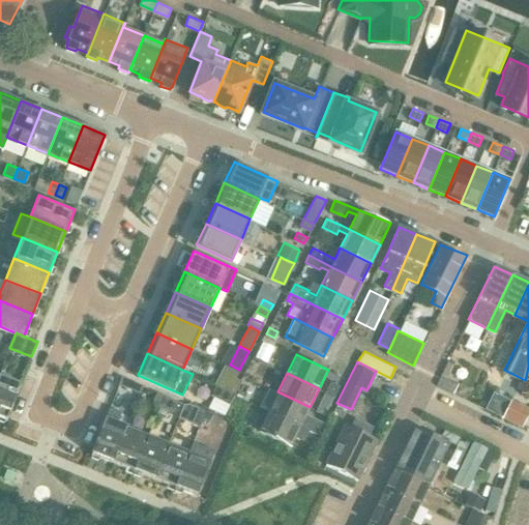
[(0,374),(0,415),(6,418),(21,382),(0,374)]
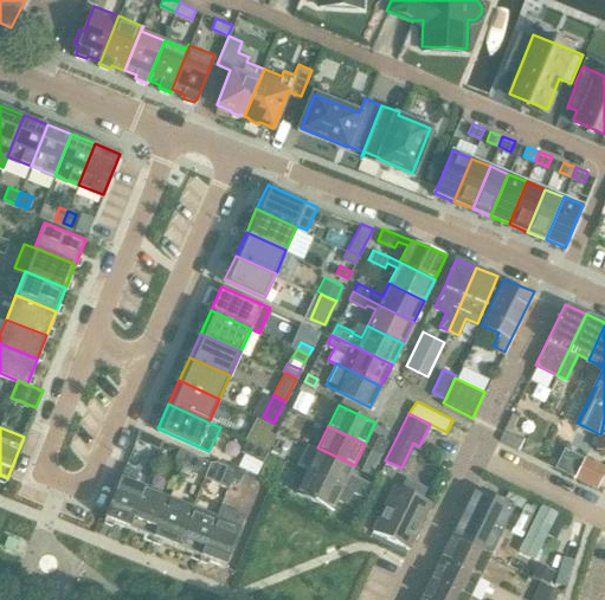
[(139,430),(136,437),(161,447),(163,439),(142,430),(140,428),(139,430)]
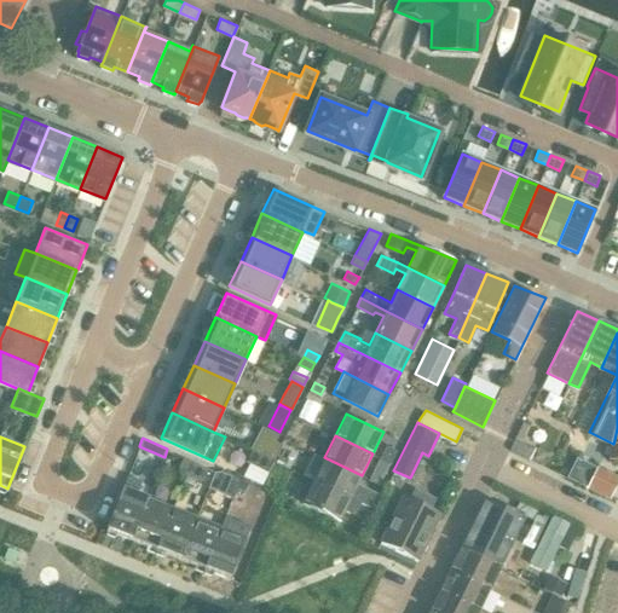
[(515,438),(510,447),(530,457),(535,447),(523,441),(515,438)]
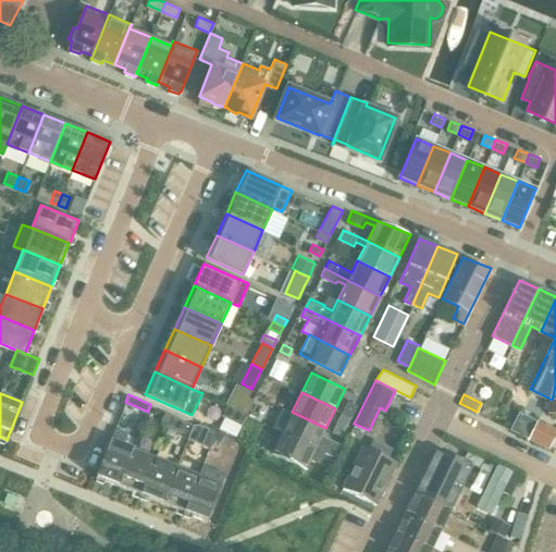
[(348,400),(343,412),(350,416),(357,404),(348,400)]
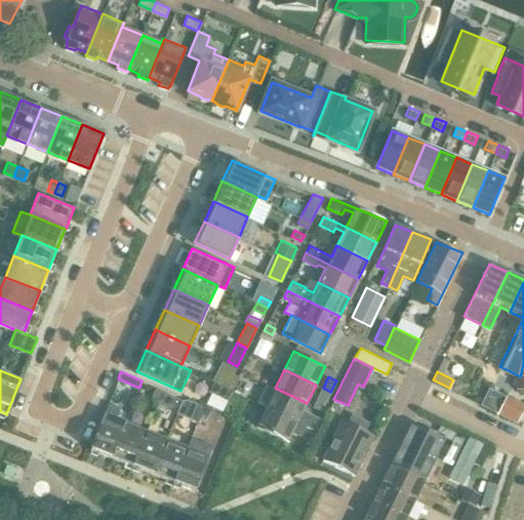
[(226,378),(223,385),(233,390),(236,383),(226,378)]
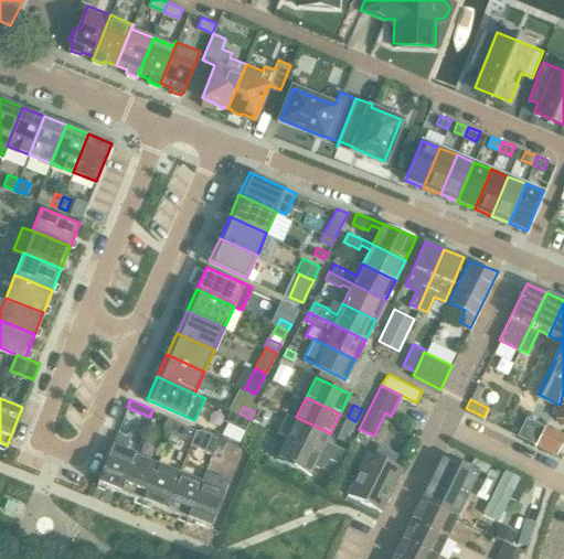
[(251,419),(240,414),(231,409),(225,419),(245,429),(251,419)]
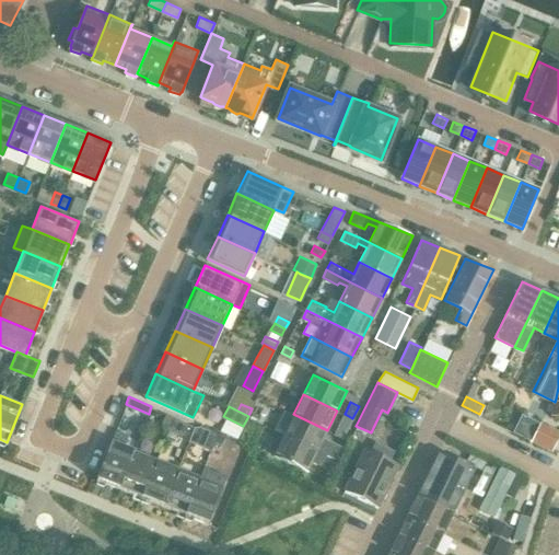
[(558,429),(522,412),(513,429),(552,449),(558,435),(558,429)]
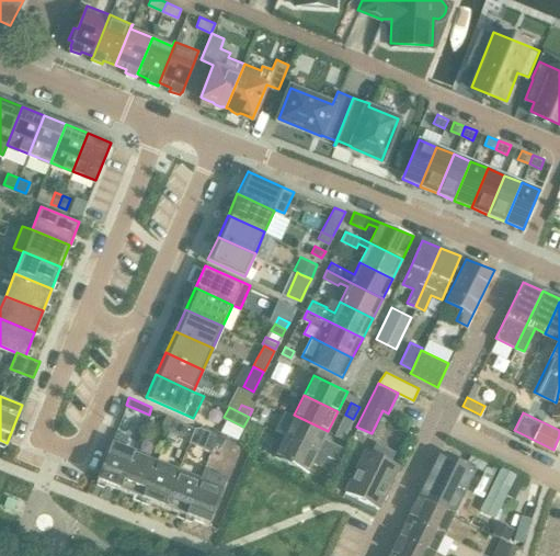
[(162,424),(169,428),(174,417),(167,413),(162,424)]
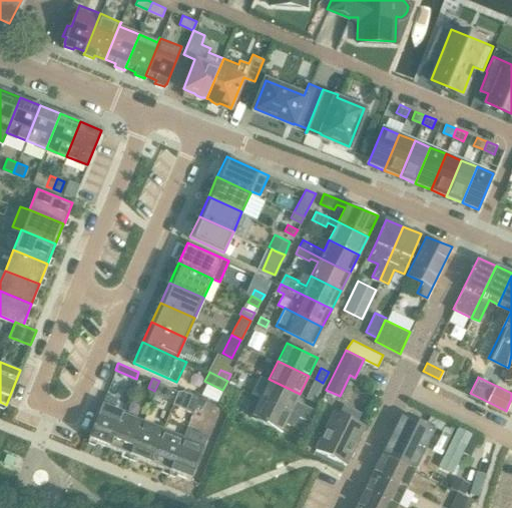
[(269,379),(260,397),(291,412),(300,394),(269,379)]
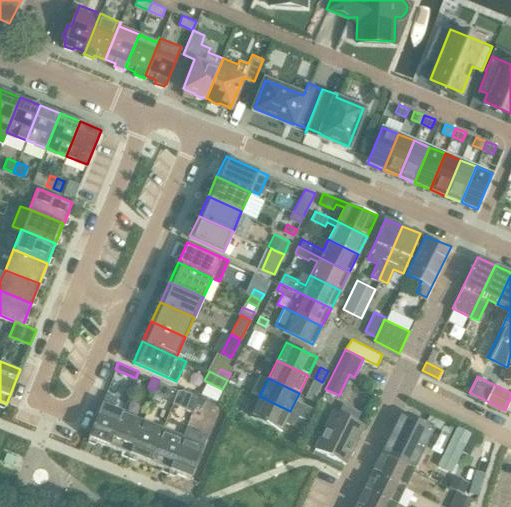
[(159,380),(154,390),(161,393),(165,383),(159,380)]
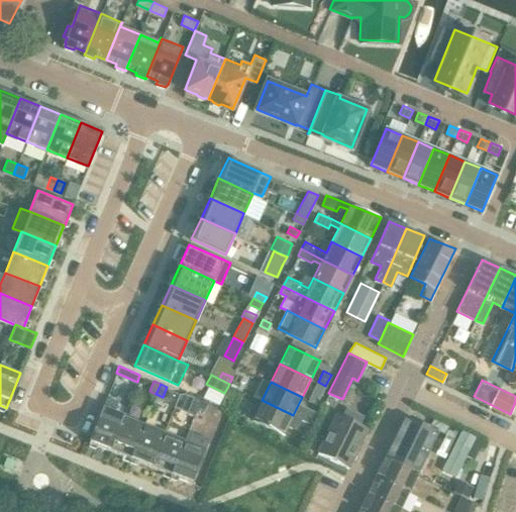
[(314,390),(309,401),(317,404),(322,394),(314,390)]
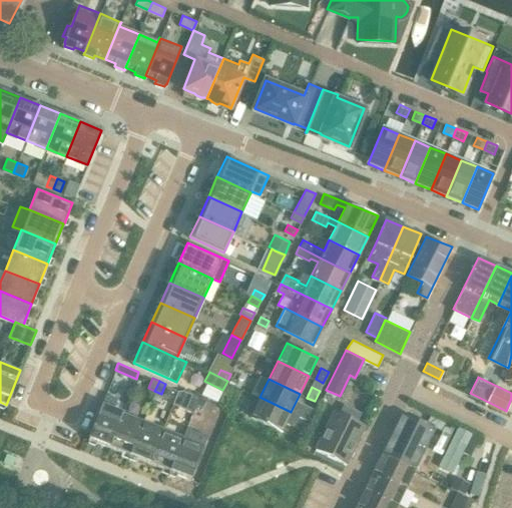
[(196,403),(200,393),(194,390),(186,408),(193,411),(196,403)]
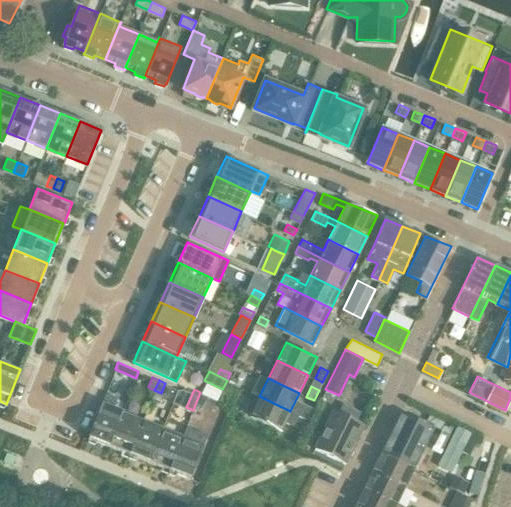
[(88,437),(109,445),(123,410),(113,406),(116,397),(106,392),(88,437)]
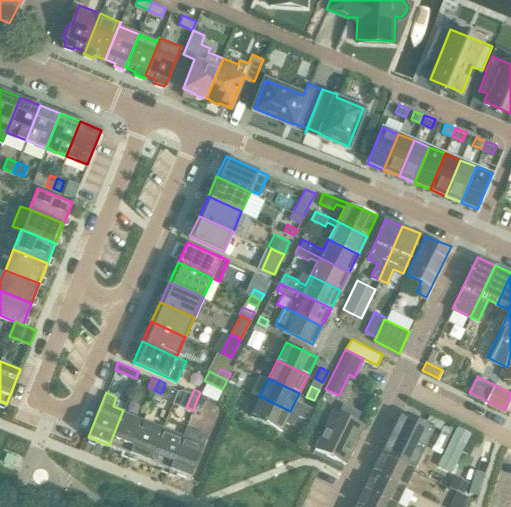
[(207,395),(200,392),(196,402),(203,405),(207,395)]
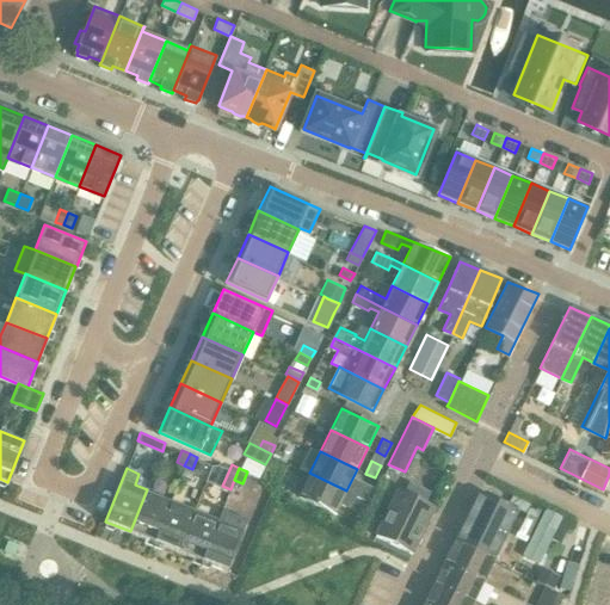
[(309,473),(299,494),(336,512),(342,501),(361,511),(365,500),(364,499),(346,491),(309,473)]
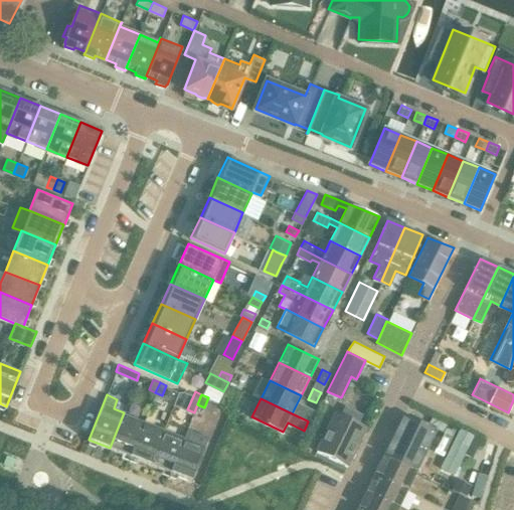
[(298,402),(292,413),(307,420),(313,409),(312,409),(298,402)]
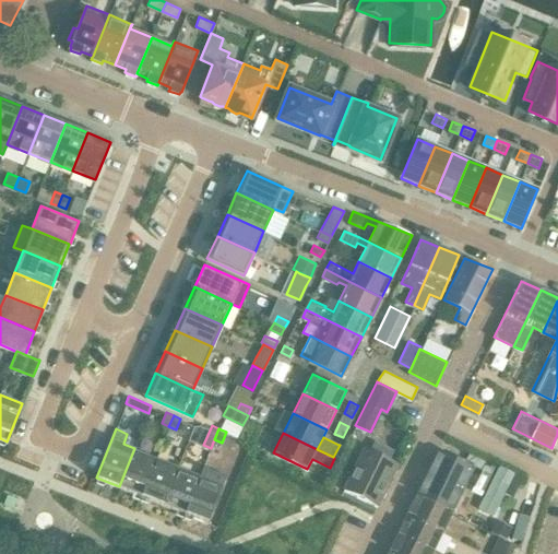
[(344,488),(378,505),(398,463),(364,447),(344,488)]
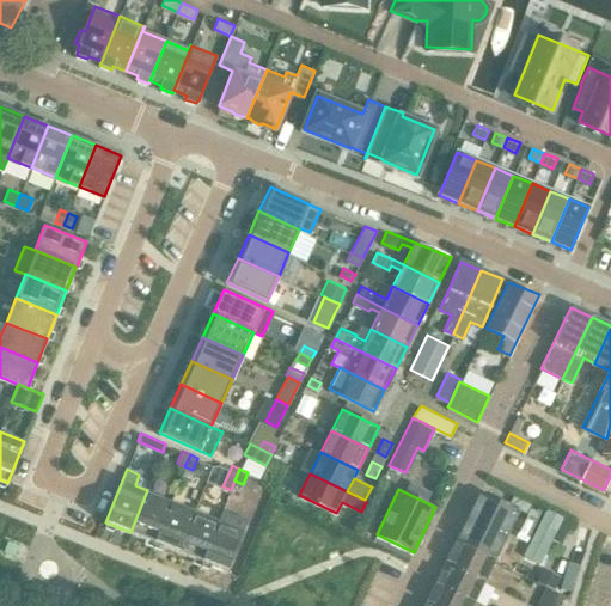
[(130,532),(154,542),(171,500),(147,490),(130,532)]
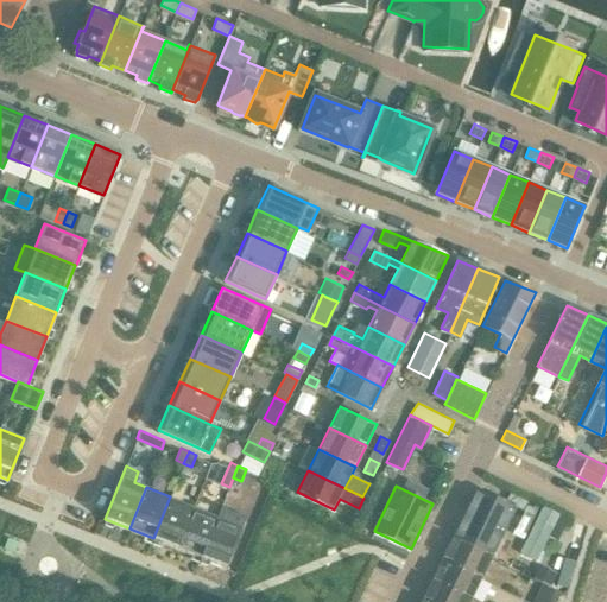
[(463,514),(453,537),(491,555),(503,533),(514,508),(476,489),(463,514)]
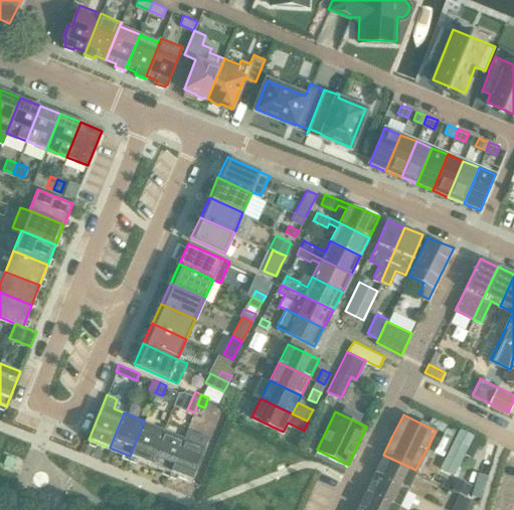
[(130,456),(150,464),(164,429),(144,420),(130,456)]
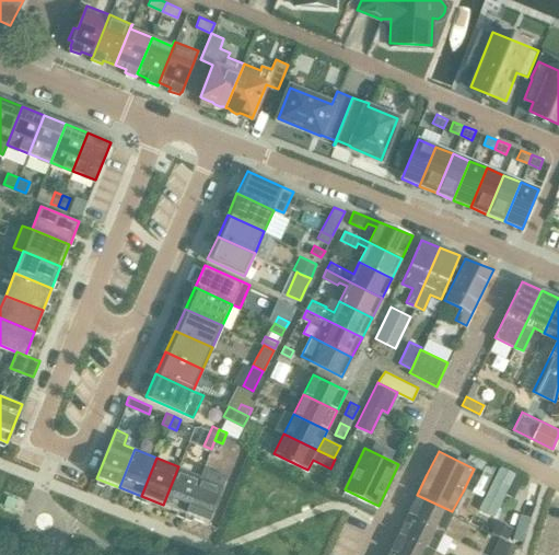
[(163,505),(185,513),(200,475),(178,466),(163,505)]
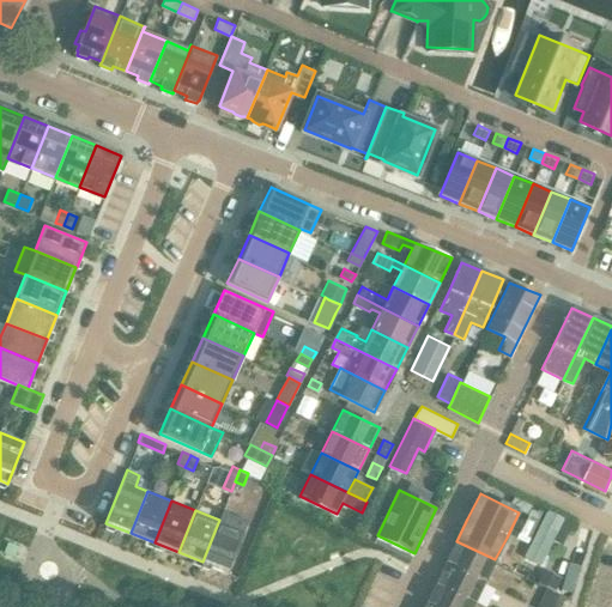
[(219,520),(203,562),(228,571),(248,521),(223,511),(219,520)]
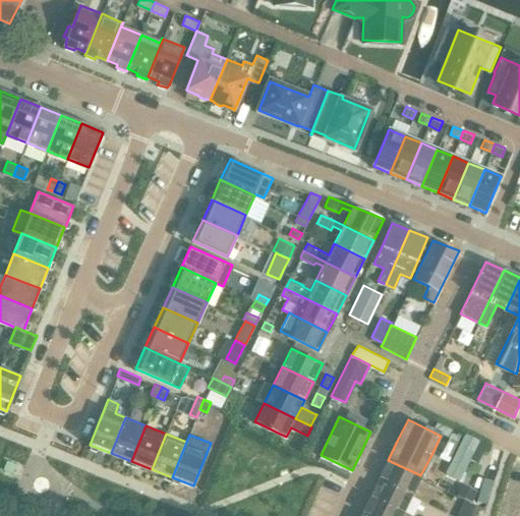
[(464,435),(445,473),(459,480),(470,458),(477,462),(486,446),(464,435)]
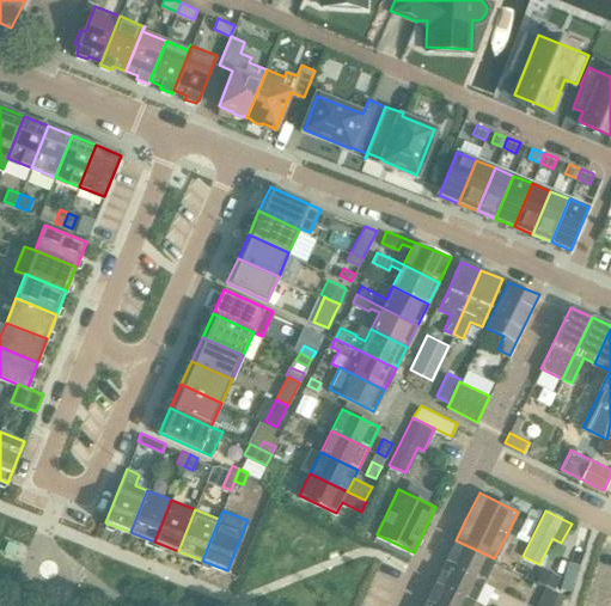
[(456,540),(446,561),(484,580),(494,558),(456,540)]
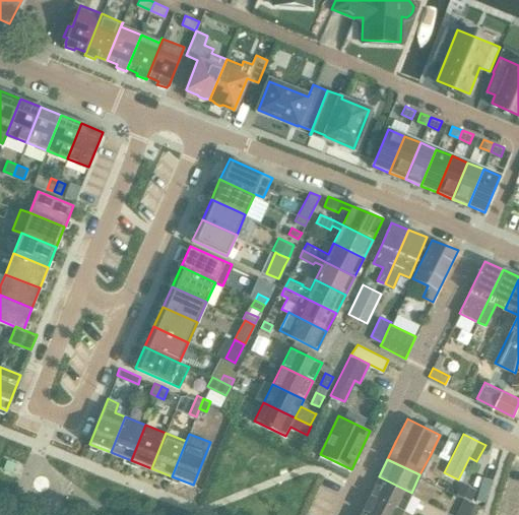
[(379,476),(370,494),(403,510),(411,493),(379,476)]
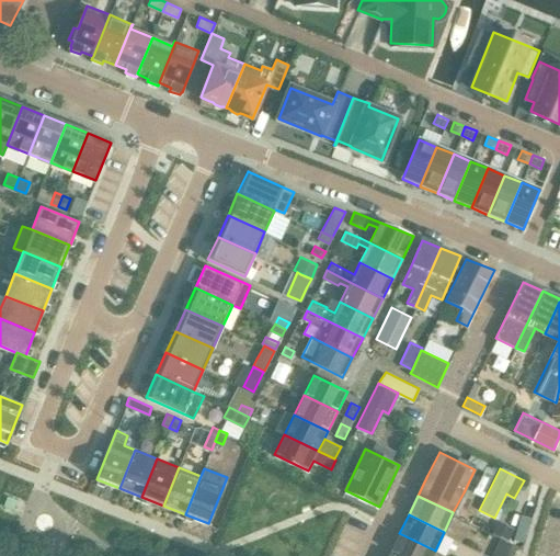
[(496,521),(492,531),(506,537),(511,528),(496,521)]
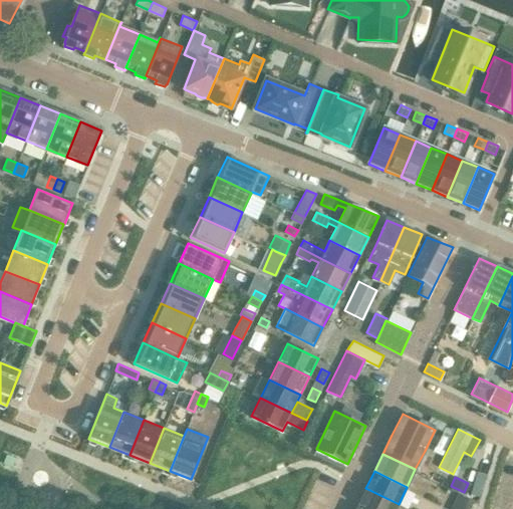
[(365,488),(357,506),(363,508),(396,508),(399,504),(365,488)]
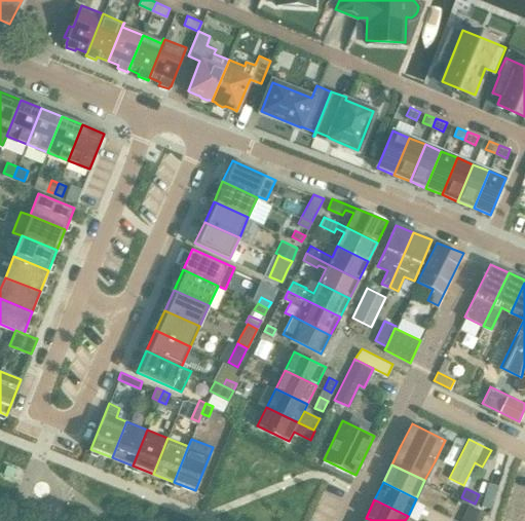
[(474,505),(469,516),(478,520),(480,520),(486,511),(486,510),(474,505)]
